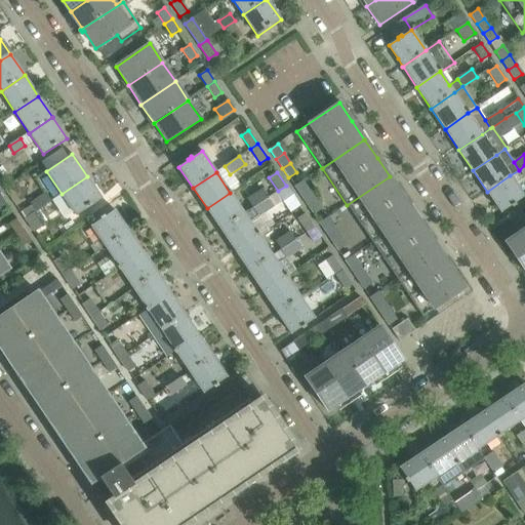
[(515,205),(514,203),(524,197),(510,175),(487,192),(500,212),(511,206),(512,207),(515,205)]
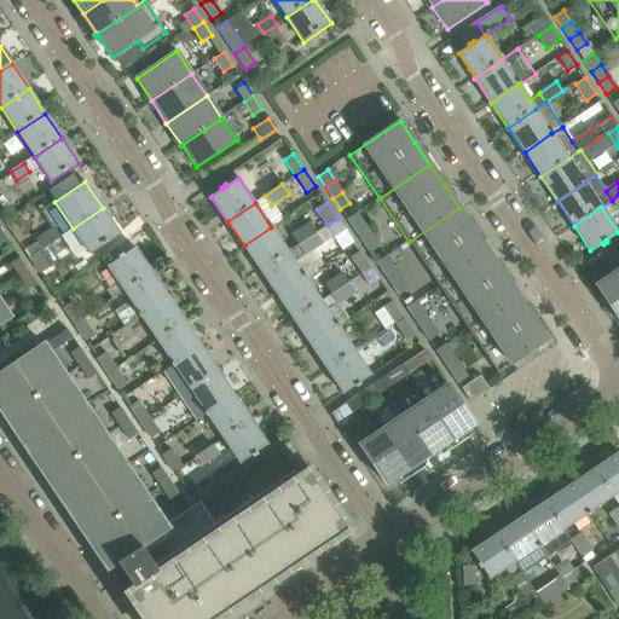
[(103,208),(73,229),(90,254),(120,235),(103,208)]
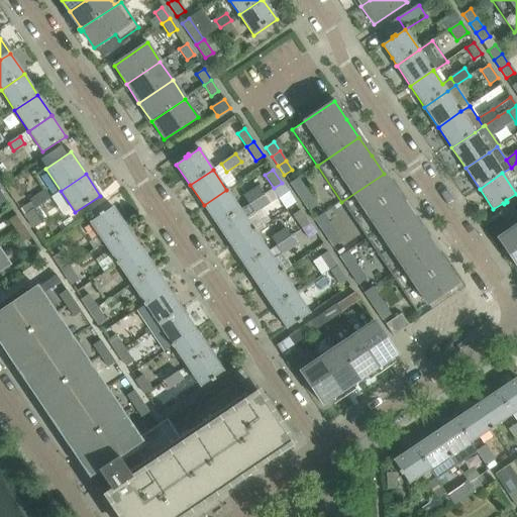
[(408,210),(396,192),(384,174),(341,202),(367,238),(408,210)]
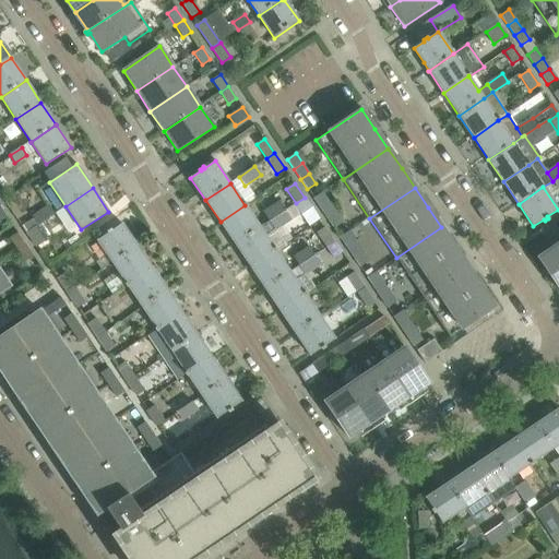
[(313,198),(320,209),(329,202),(322,192),(313,198)]
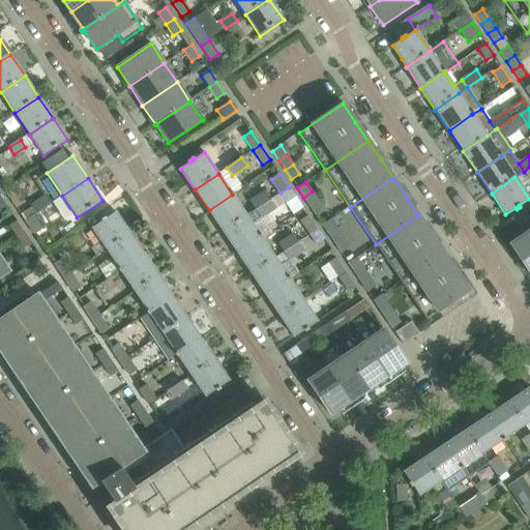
[(303,198),(310,207),(318,201),(312,192),(303,198)]
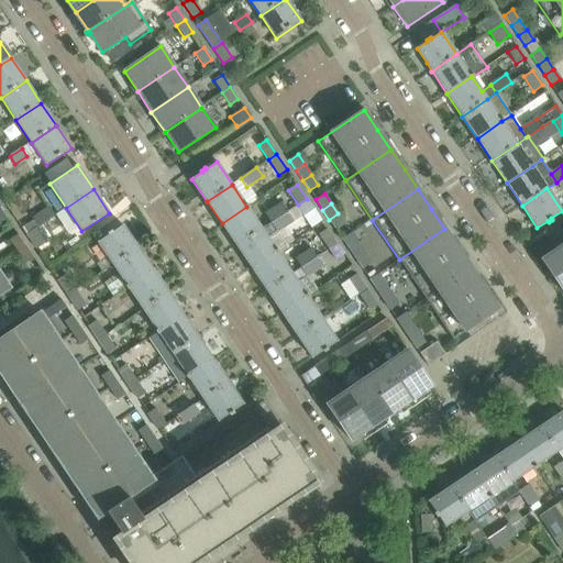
[(282,205),(266,214),(272,223),(287,212),(282,205)]
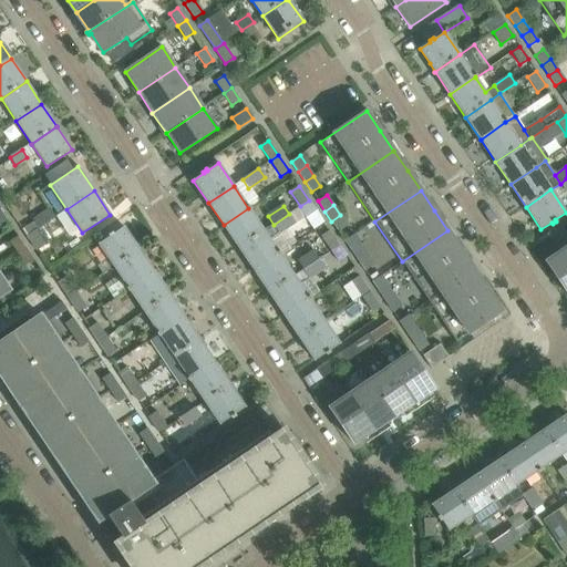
[(248,208),(224,225),(238,248),(264,230),(248,208)]
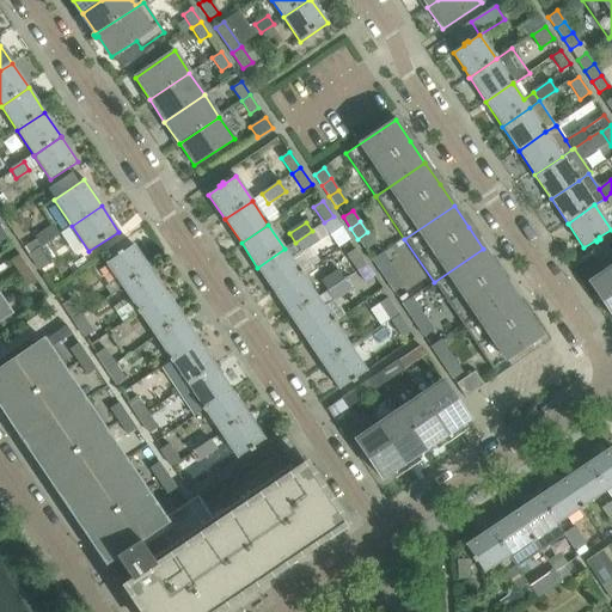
[(53,226),(36,237),(42,245),(59,234),(53,226)]
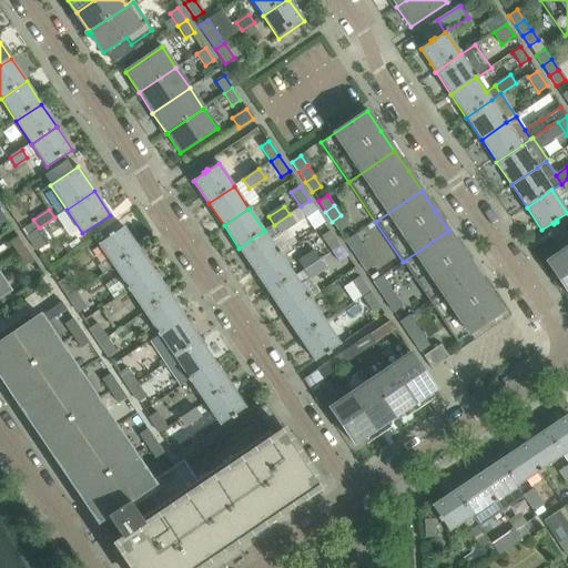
[(290,214),(274,225),(280,233),(295,223),(290,214)]
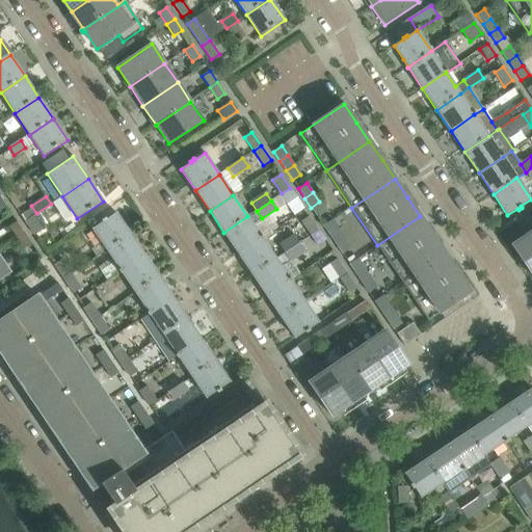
[(311,208),(318,217),(325,212),(319,202),(311,208)]
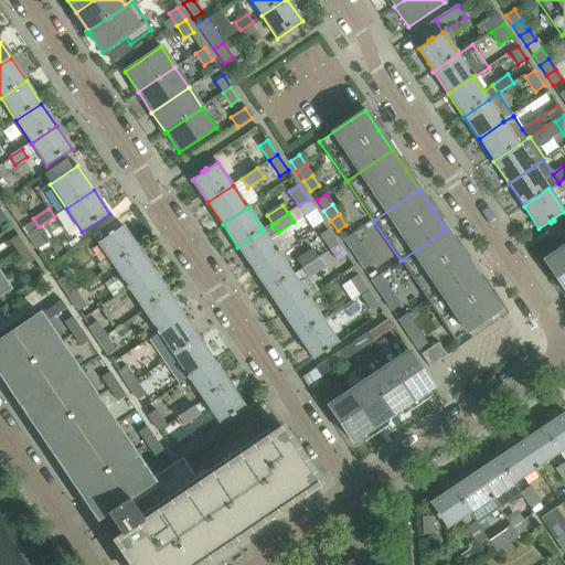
[(564,234),(560,225),(553,230),(564,247),(564,234)]
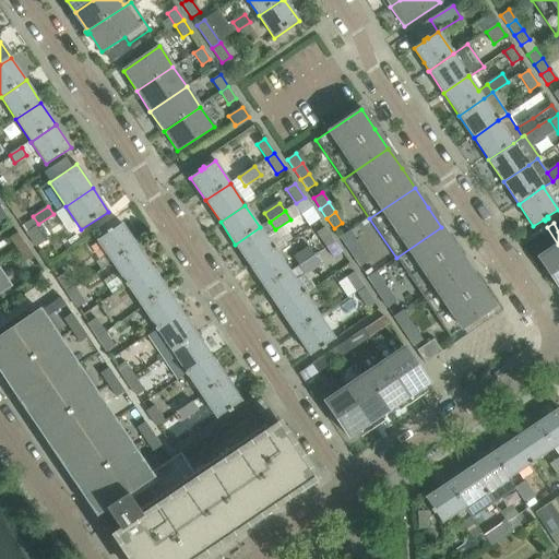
[(107,233),(97,240),(111,262),(137,246),(121,224),(111,230),(110,229),(107,232),(107,233)]
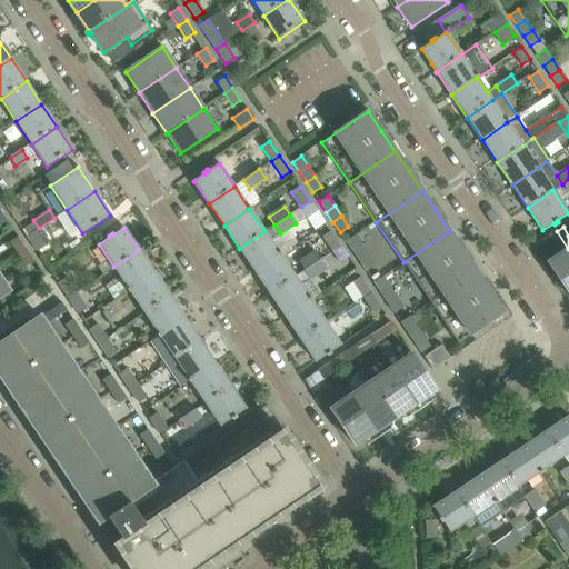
[(35,231),(27,237),(37,251),(46,246),(35,231)]
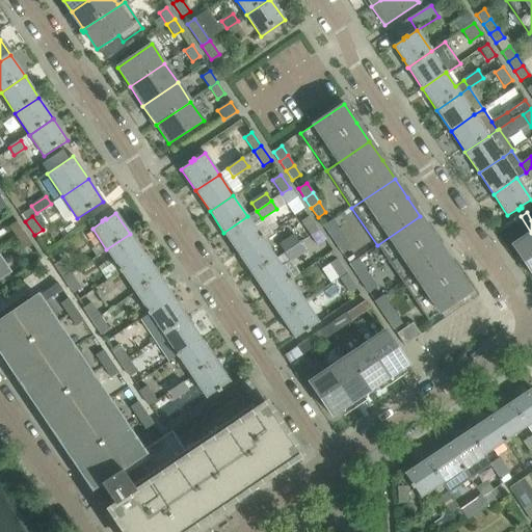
[(247,216),(223,233),(238,254),(262,238),(247,216)]
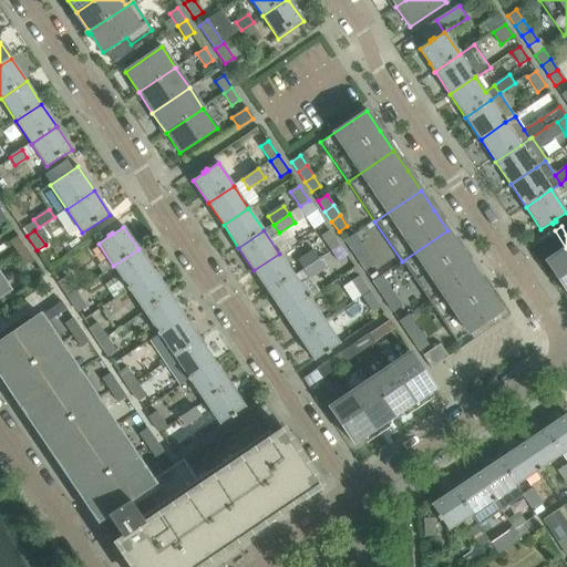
[(329,230),(320,236),(330,251),(339,246),(329,230)]
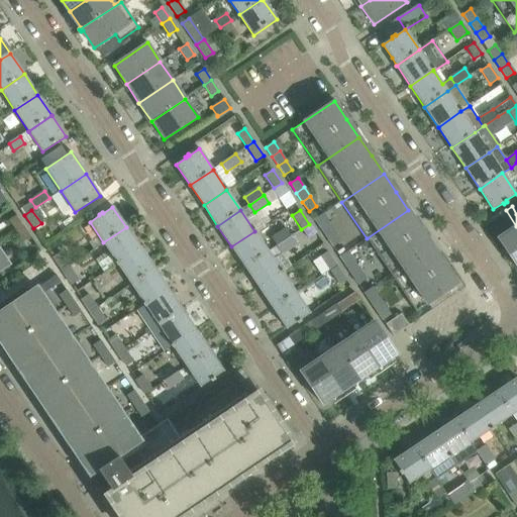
[(433,246),(421,228),(408,210),(367,238),(391,276),(433,246)]
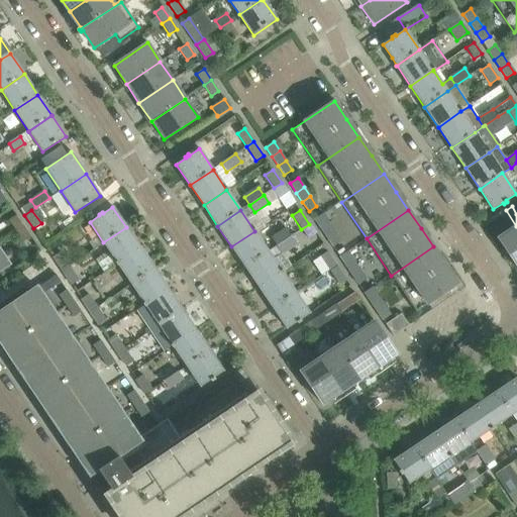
[(501,214),(510,229),(497,238),(516,268),(516,226),(506,210),(501,214)]
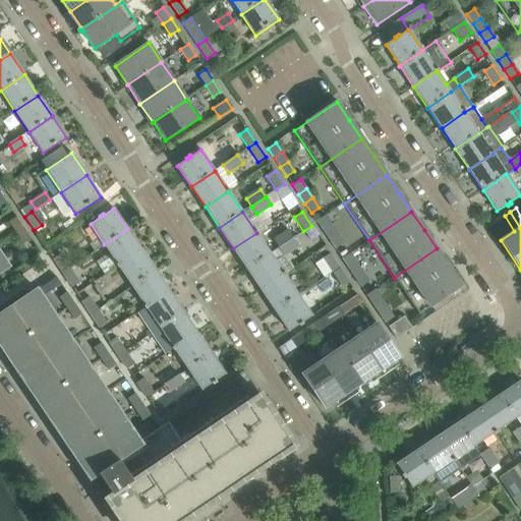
[(316,221),(323,230),(331,225),(325,216),(316,221)]
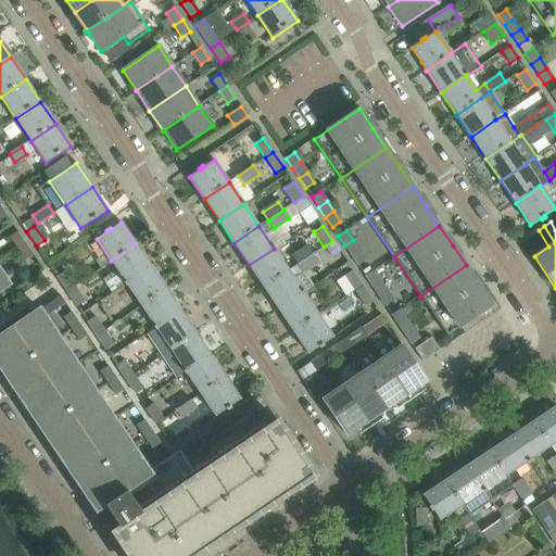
[(9,237),(16,249),(25,243),(17,231),(9,237)]
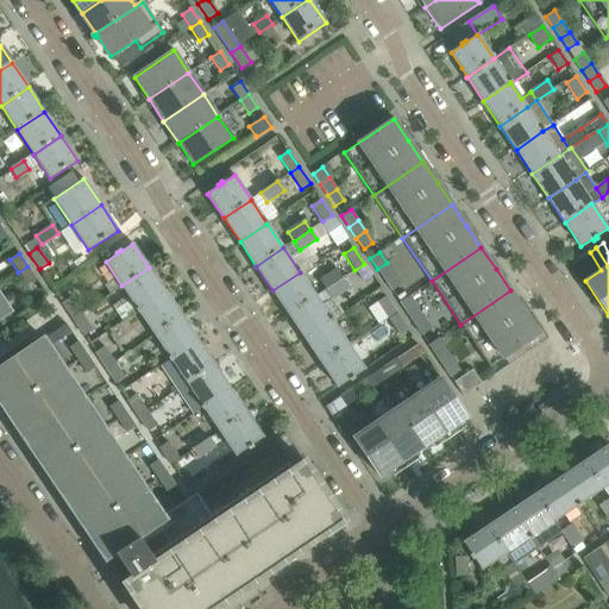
[(377,269),(384,280),(394,274),(387,263),(377,269)]
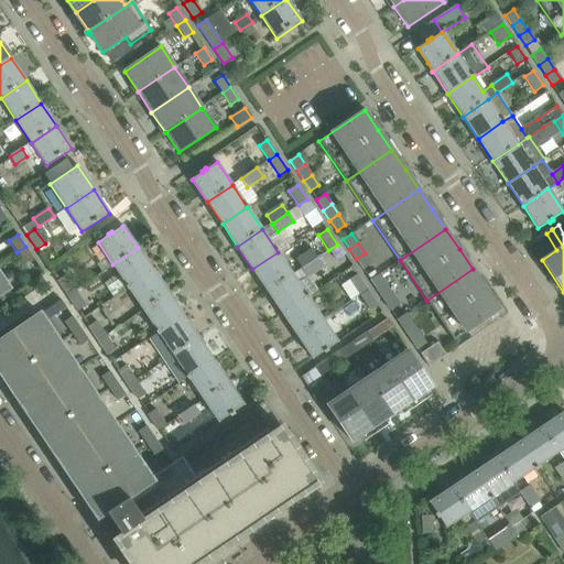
[(337,245),(328,250),(336,260),(345,255),(338,245),(337,245)]
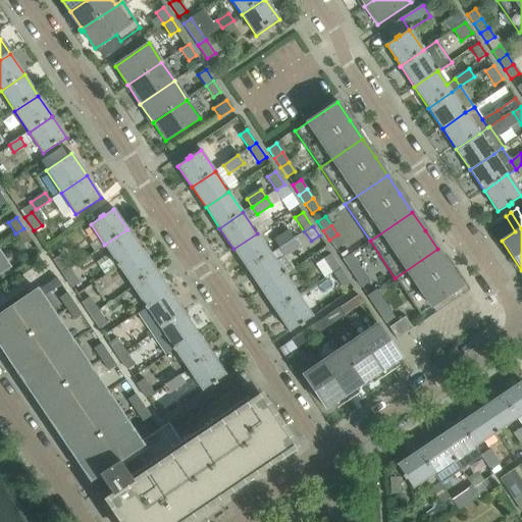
[(23,228),(15,233),(23,245),(31,240),(23,228)]
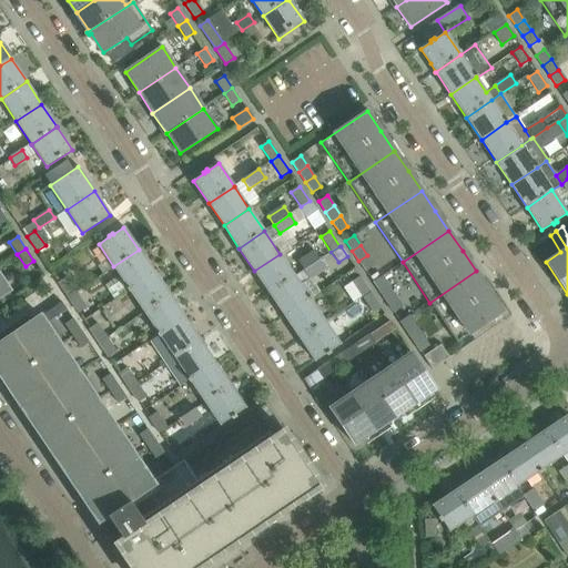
[(139,250),(113,266),(129,290),(154,272),(139,250)]
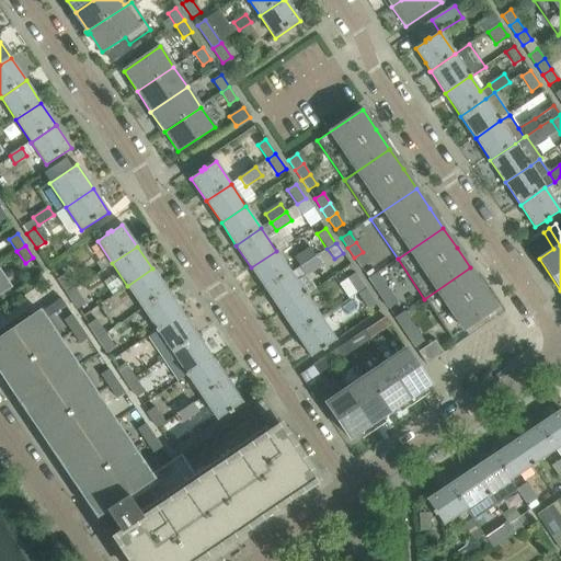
[(310,249),(295,259),(300,266),(316,256),(310,249)]
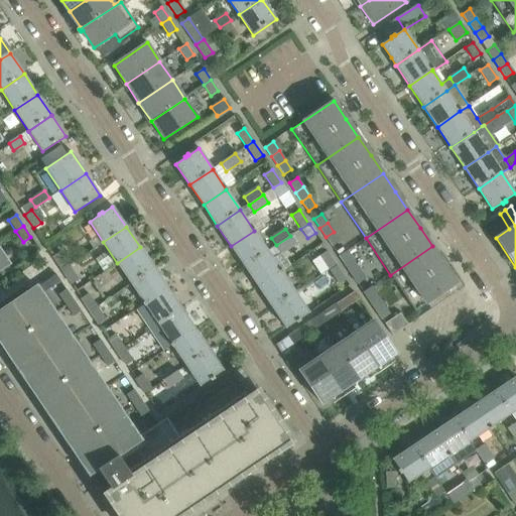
[(254,231),(231,246),(245,267),(267,251),(254,231)]
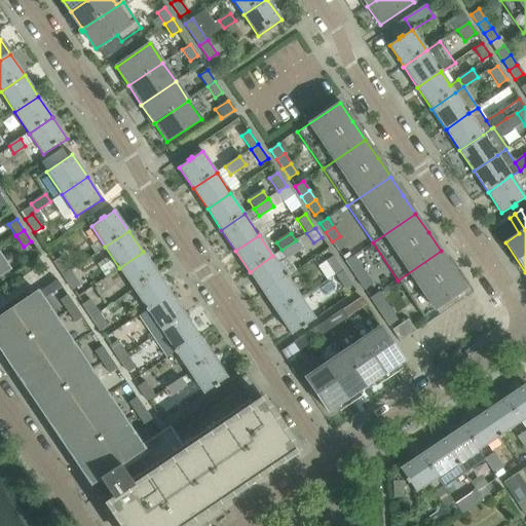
[(332,241),(339,252),(346,246),(340,236),(332,241)]
